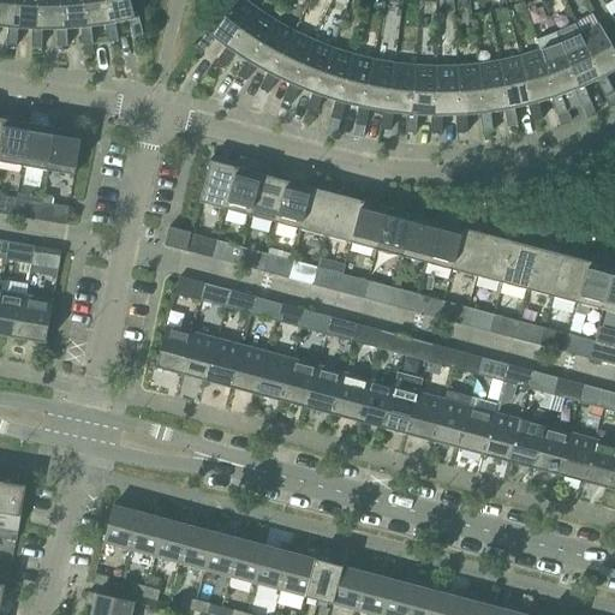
[(18,46),(19,28),(15,28),(16,0),(0,0),(0,25),(9,28),(7,45),(18,46)]
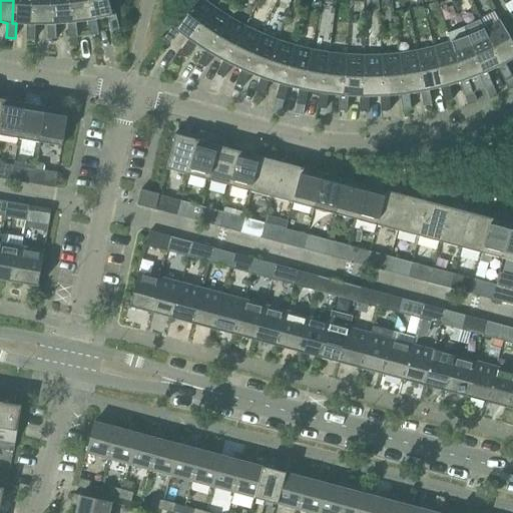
[(13,0),(12,23),(16,23),(27,24),(27,39),(36,39),(36,24),(32,24),(32,0),(13,0)]
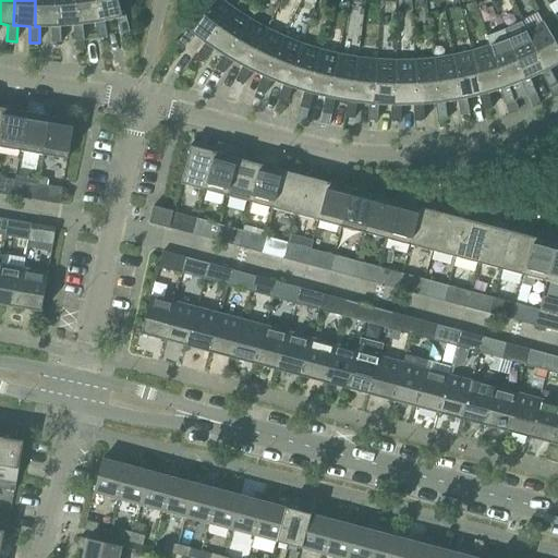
[(56,0),(35,0),(35,26),(39,26),(52,26),(52,43),(62,41),(62,26),(57,26),(56,0)]
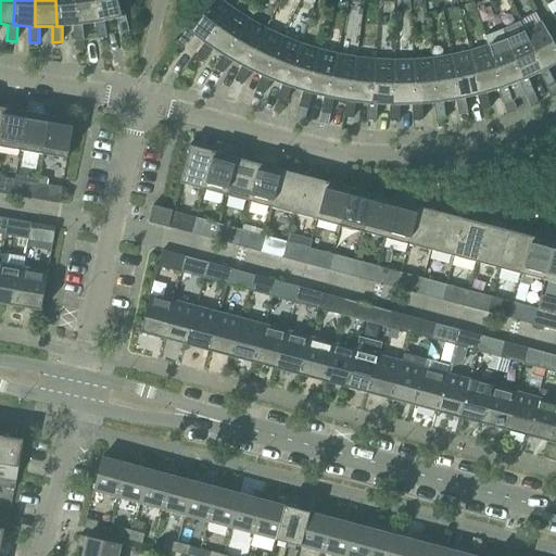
[(76,0),(55,0),(57,26),(62,26),(74,25),(76,40),(85,39),(84,24),(78,24),(76,0)]
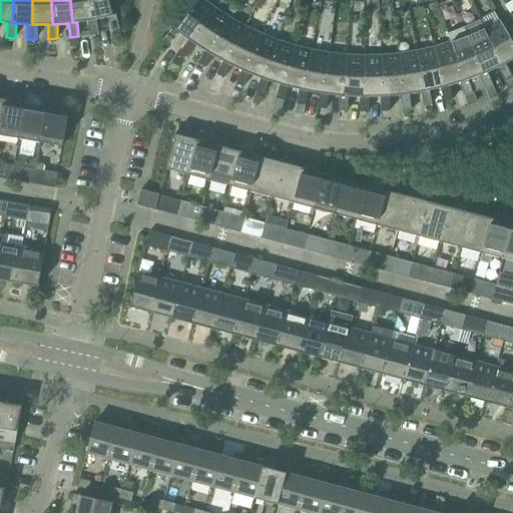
[(89,0),(70,0),(72,22),(77,22),(88,20),(91,35),(100,33),(97,19),(92,20),(89,0)]
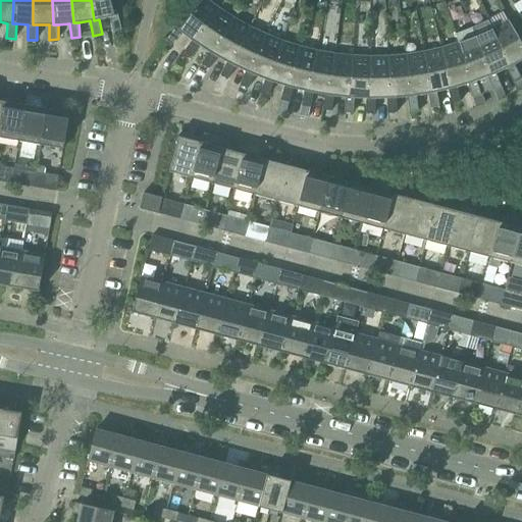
[(111,0),(91,0),(94,20),(99,19),(110,16),(114,32),(122,30),(118,13),(115,14),(111,0)]
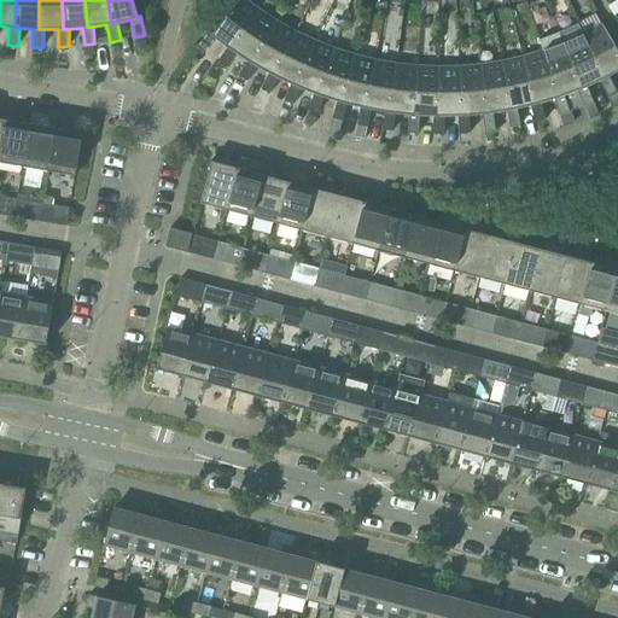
[(217,39),(228,47),(233,51),(261,10),(246,0),(240,0),(214,34),(210,31),(198,46),(207,53),(217,39)]
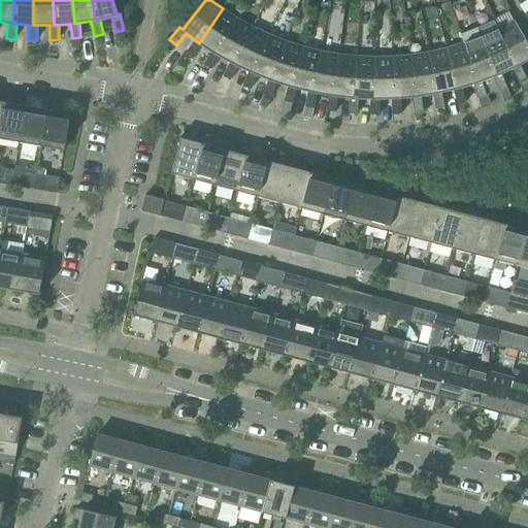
[(202,45),(212,52),(217,55),(237,19),(223,8),(199,43),(195,40),(187,53),(194,58),(202,45)]
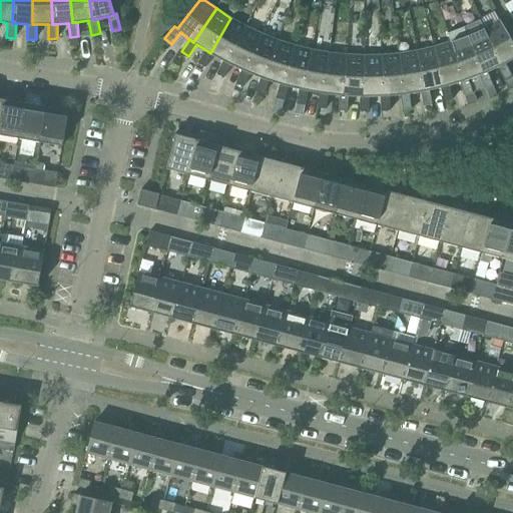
[(213,55),(223,61),(227,63),(246,27),(230,18),(210,53),(206,50),(198,63),(206,67),(213,55)]
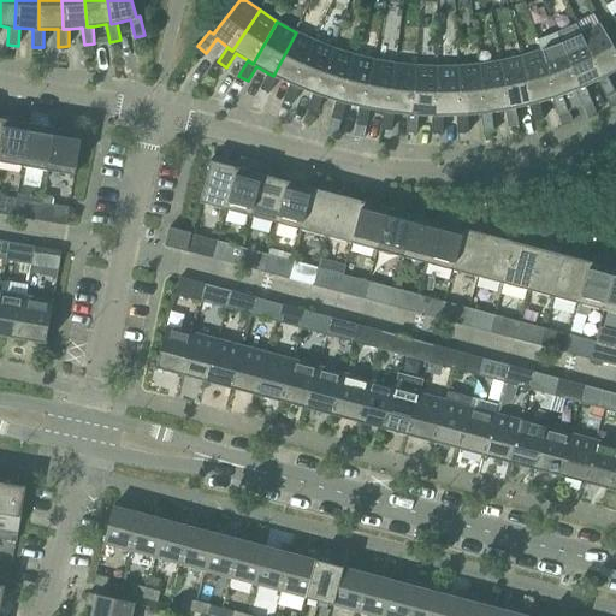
[(578,23),(558,31),(581,88),(576,90),(587,117),(597,112),(586,86),(598,81),(603,78),(582,34),(578,23)]
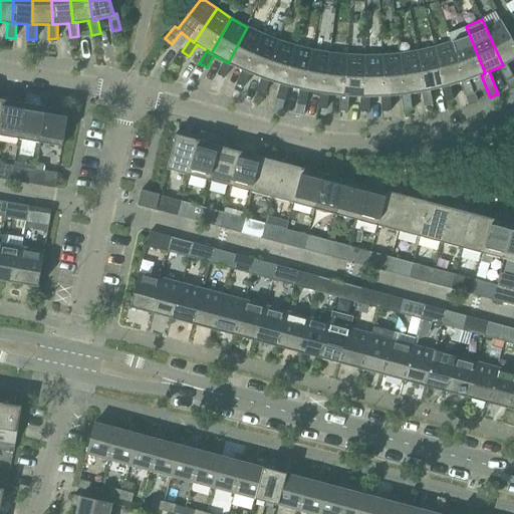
[(513,41),(502,20),(486,28),(503,65),(499,67),(510,88),(513,85),(513,76),(507,63),(513,59),(513,41)]
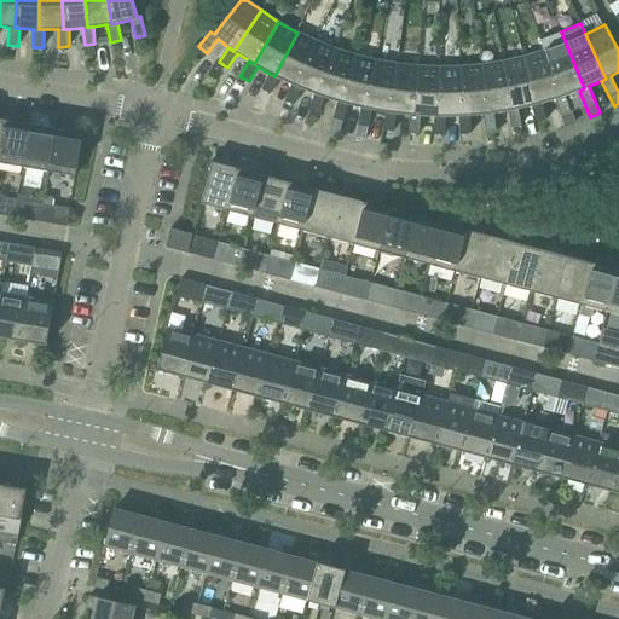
[(561,32),(542,39),(545,51),(561,97),(556,99),(565,126),(574,122),(566,96),(579,91),(584,88),(561,32)]
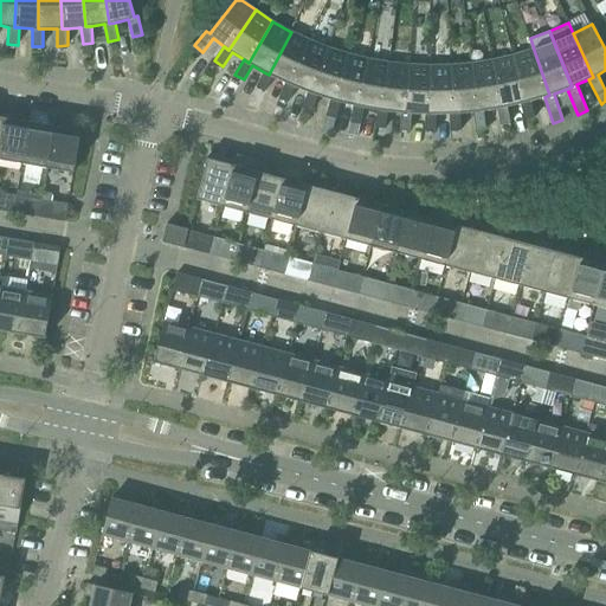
[(274,77),(287,83),(291,84),(310,40),(291,32),(269,75),(264,72),(257,86),(266,91),(274,77)]
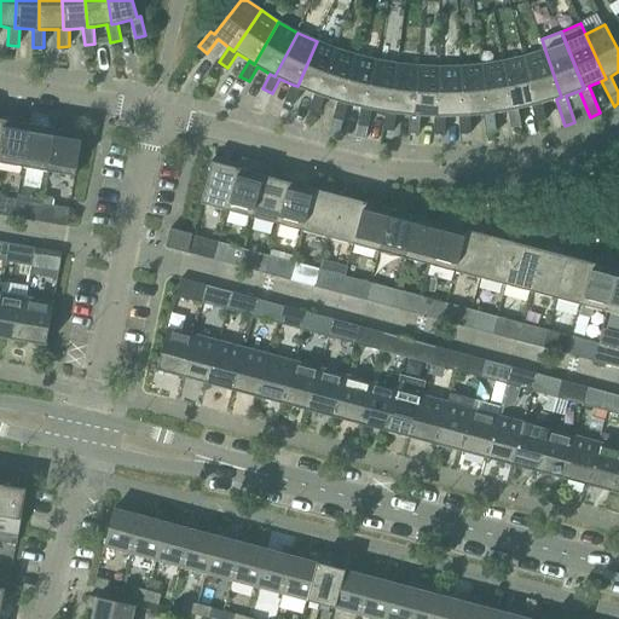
[(302,88),(314,93),(320,96),(336,48),(317,41),(298,86),(293,85),(285,100),(295,104),(302,88)]
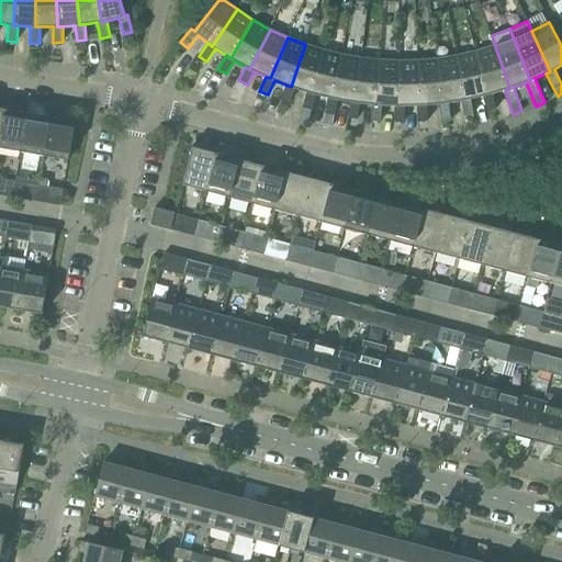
[(295,88),(307,92),(312,93),(324,51),(305,44),(291,87),(285,85),(281,100),(290,103),(295,88)]
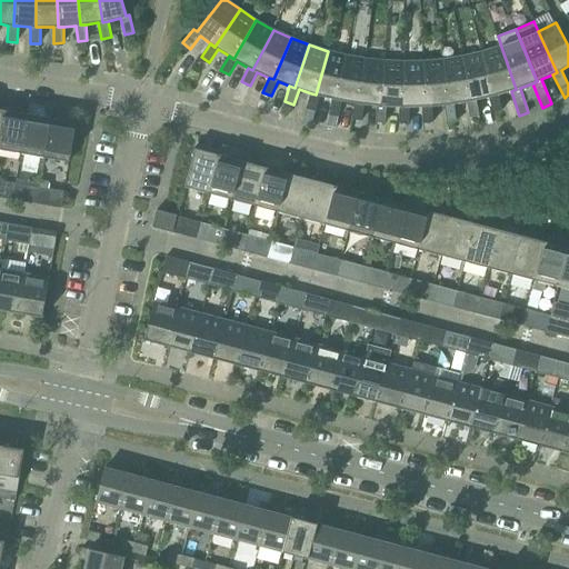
[(501,47),(482,52),(493,96),(489,97),(493,112),(502,110),(499,95),(511,91),(516,89),(501,47)]
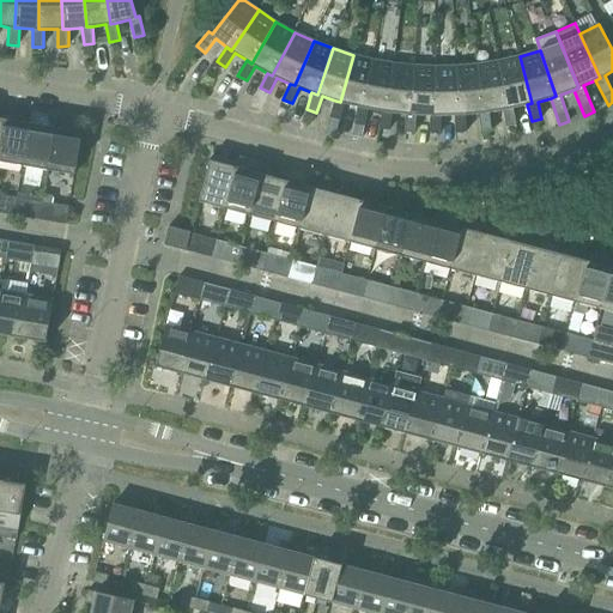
[(345,103),(358,107),(364,108),(374,60),(353,55),(340,102),(335,101),(331,117),(340,120),(345,103)]
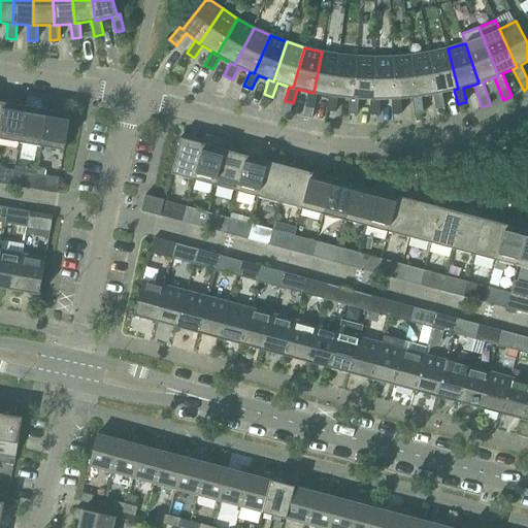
[(448,48),(430,53),(438,94),(433,94),(436,109),(446,107),(442,93),(454,90),(458,89),(448,48)]
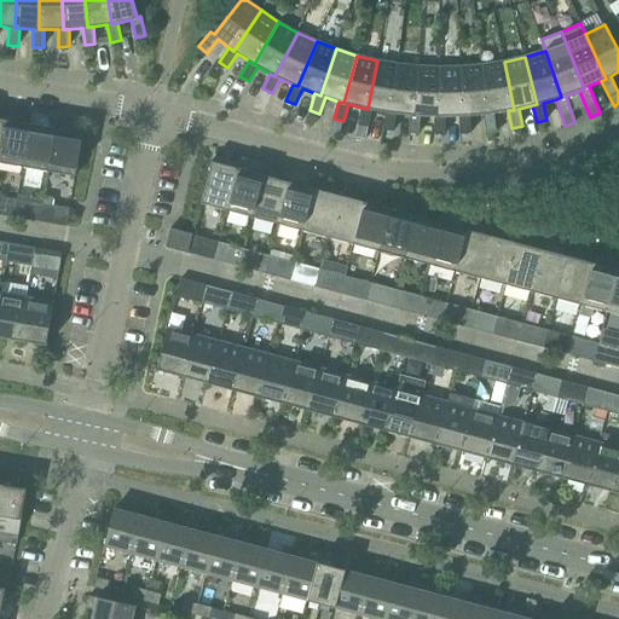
[(372,110),(386,113),(392,113),(398,64),(377,61),(368,109),(362,108),(358,125),(369,127),(372,110)]
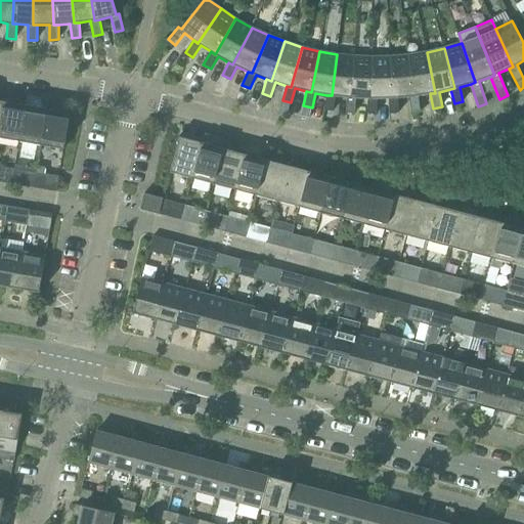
[(427,52),(408,55),(415,96),(409,96),(411,112),(421,111),(419,95),(430,93),(435,93),(427,52)]
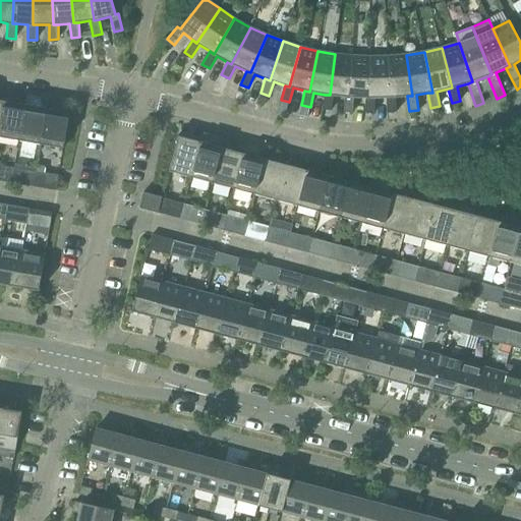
[(334,96),(345,97),(350,97),(353,56),(335,54),(330,95),(325,95),(323,109),(332,110),(334,96)]
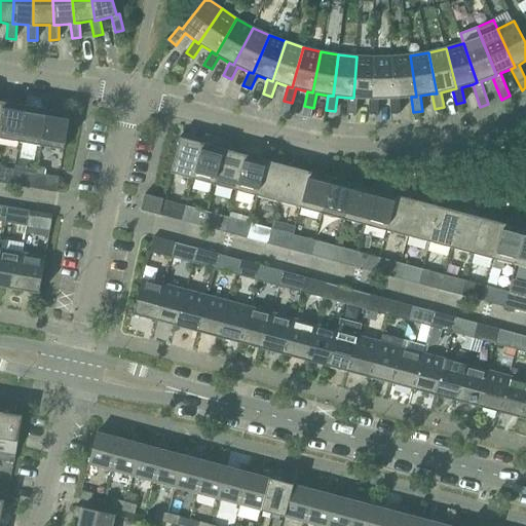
[(410,55),(392,57),(395,99),(390,99),(391,114),(401,113),(400,98),(411,97),(416,97),(410,55)]
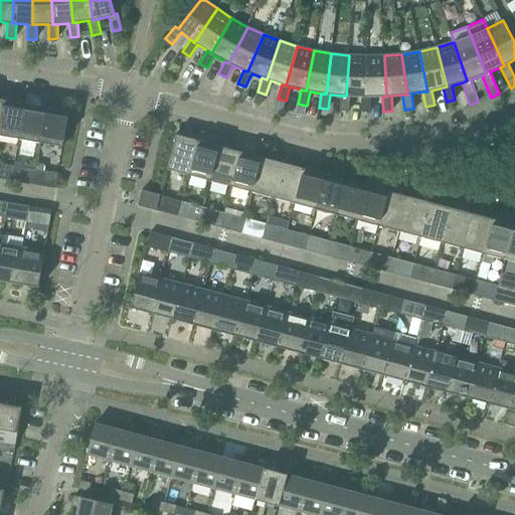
[(350,97),(362,97),(366,97),(366,56),(349,55),(346,96),(341,96),(340,111),(349,111),(350,97)]
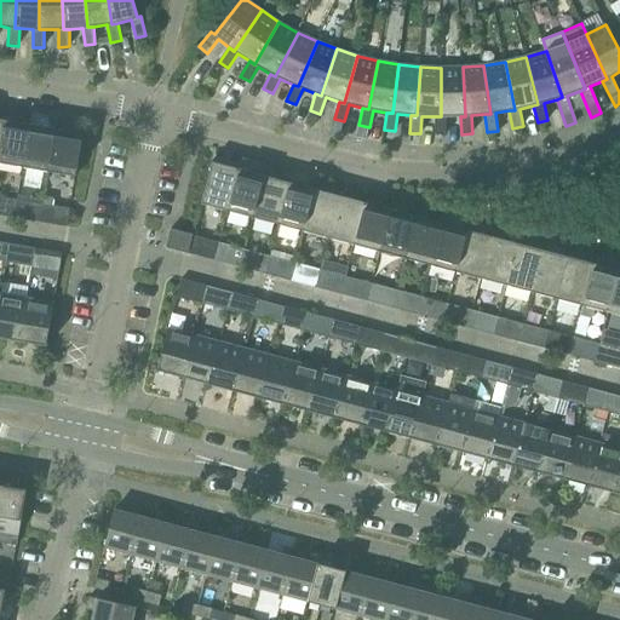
[(441,116),(436,116),(436,135),(446,135),(447,116),(460,116),(465,116),(463,67),(441,68),(441,116)]
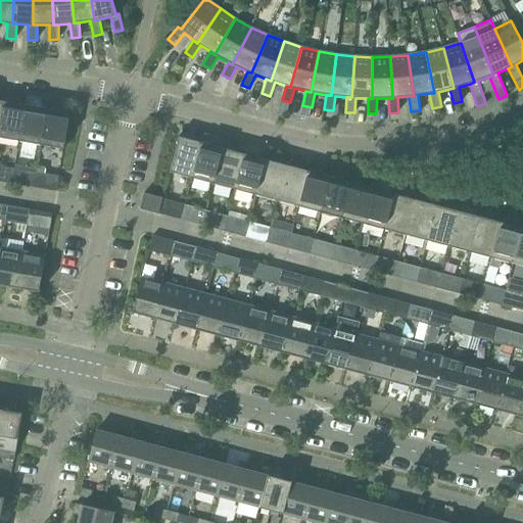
[(282,100),(279,110),(287,113),(290,102),(282,100)]
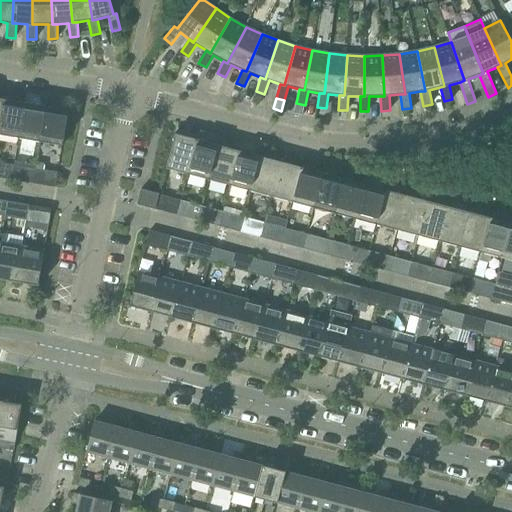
[(0,123),(0,134),(19,138),(26,103),(4,99),(0,123)]
